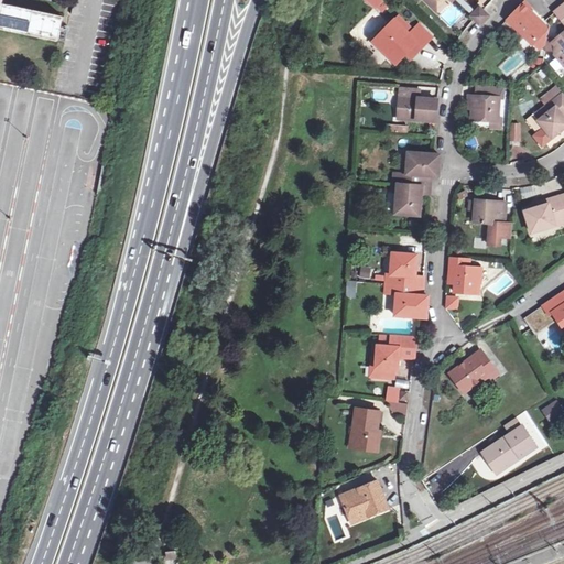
[(0,0),(0,28),(57,41),(63,17),(3,3),(3,0),(0,0)]
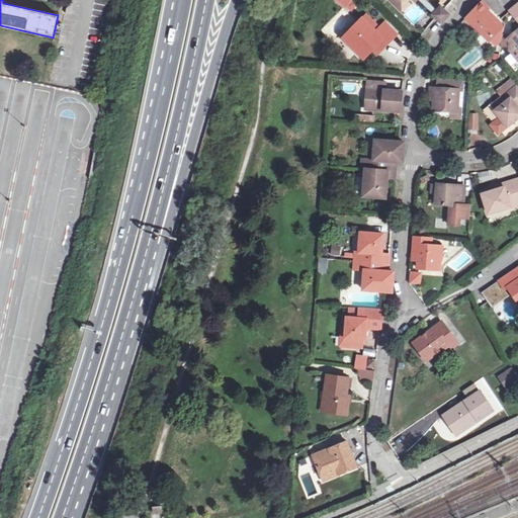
[(438,10),(427,0),(420,0),(434,13),(438,10)]
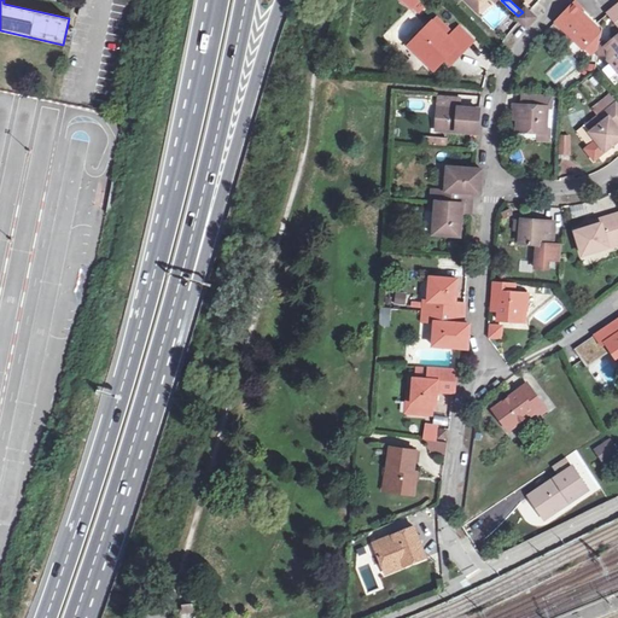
[(557,21),(584,47),(601,31),(579,10),(582,7),(576,0),(557,21)]
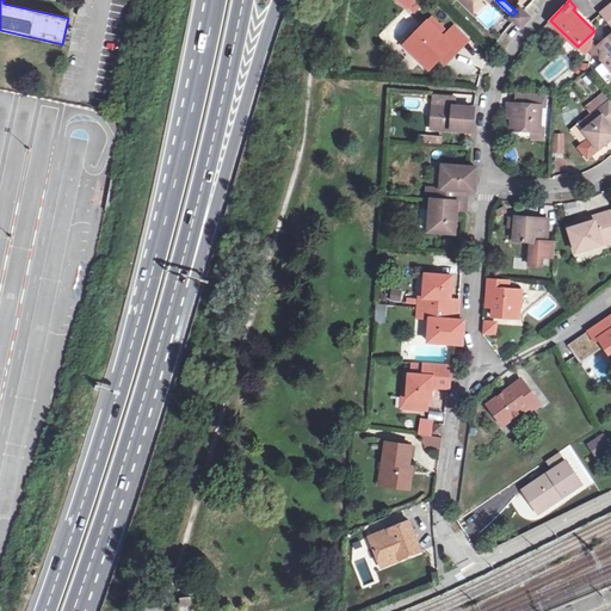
[(517,12),(512,16),(512,17),(522,26),(531,17),(522,7),(517,12)]
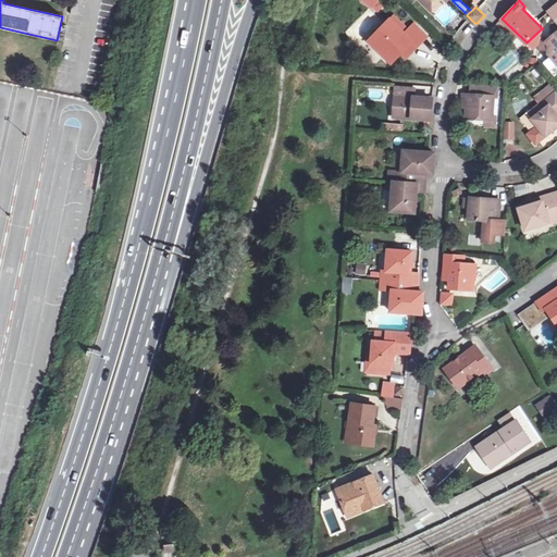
[(395,15),(391,20),(406,34),(409,29),(395,15)]
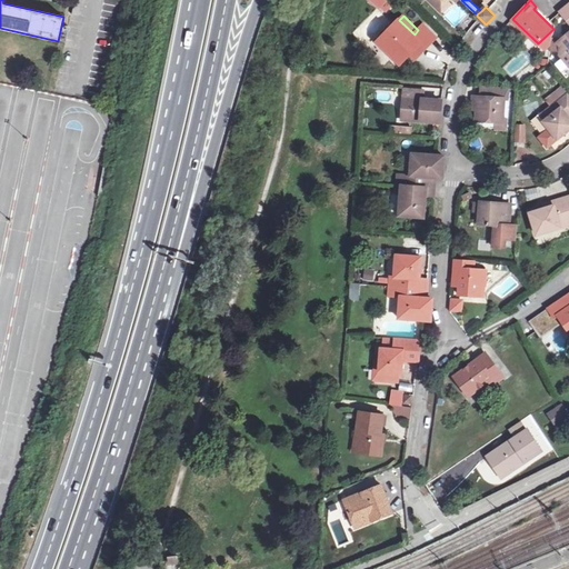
[(568,19),(568,20),(568,28),(565,32),(567,36),(563,39),(559,42),(561,46),(561,51),(561,55),(568,55),(568,19)]
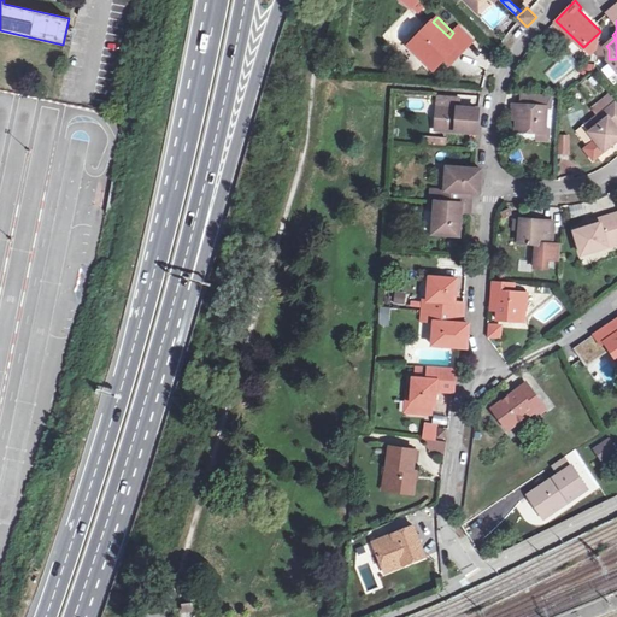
[(450,37),(433,22),(411,45),(435,68),(446,57),(452,63),(460,54),(454,48),(462,41),(468,47),(474,41),(459,27),(453,33),(450,37)]
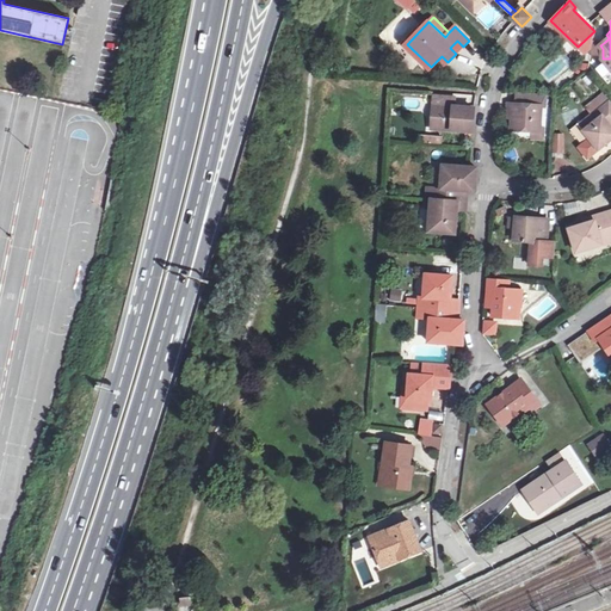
[(594,31),(578,47),(585,54),(591,48),(594,31)]
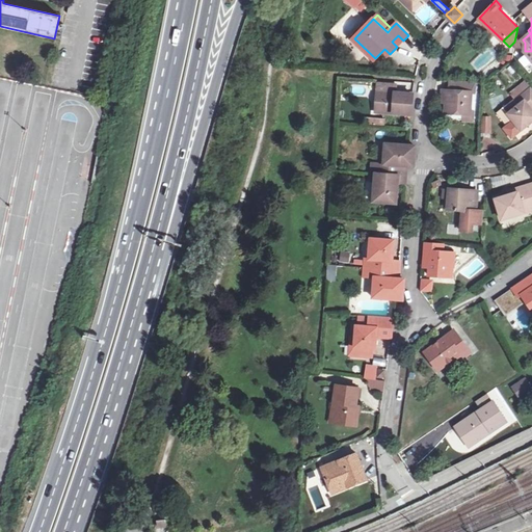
[(392,42),(397,47),(403,41),(398,35),(392,42)]
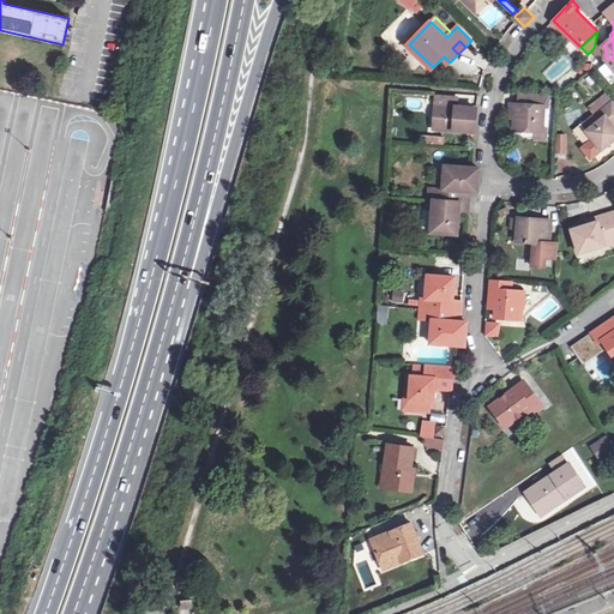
[(603,46),(608,42),(596,41),(594,55),(606,55),(606,49),(603,46)]
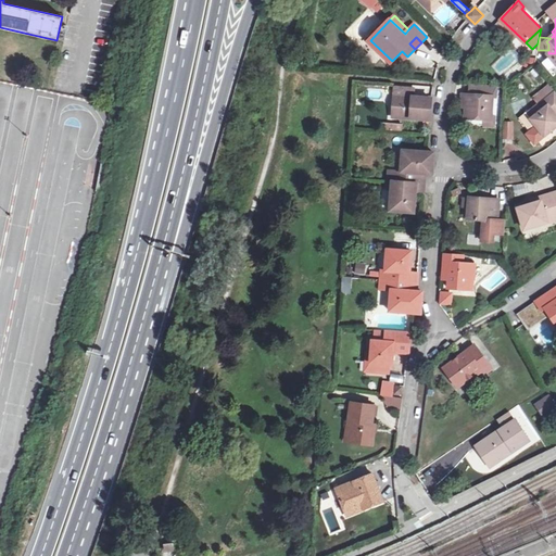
[(501,76),(518,59),(508,49),(491,66),(501,76)]
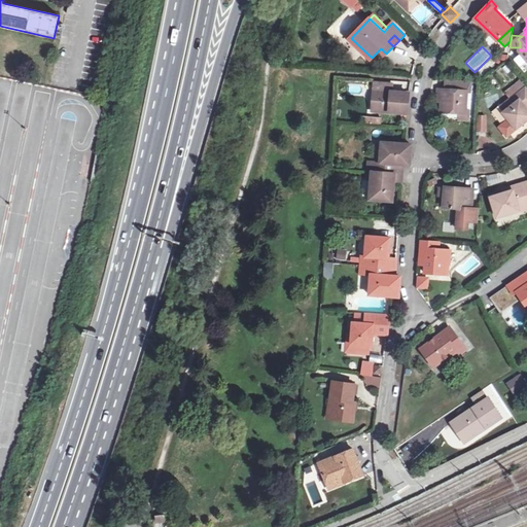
[(515,76),(507,66),(496,73),(503,83),(515,76)]
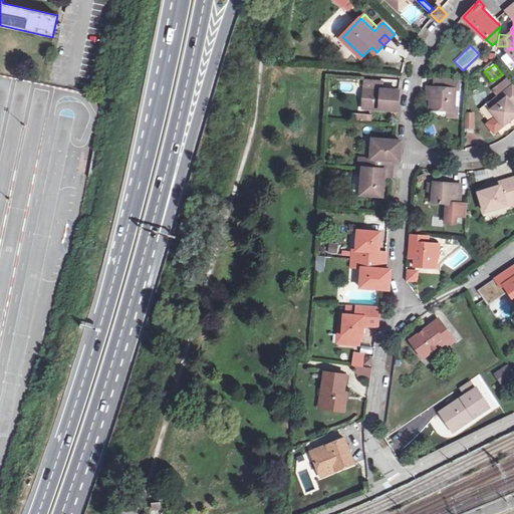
[(513,98),(513,84),(507,76),(500,82),(506,89),(498,96),(501,100),(491,109),(504,124),(513,116),(513,105),(511,101),(513,98)]
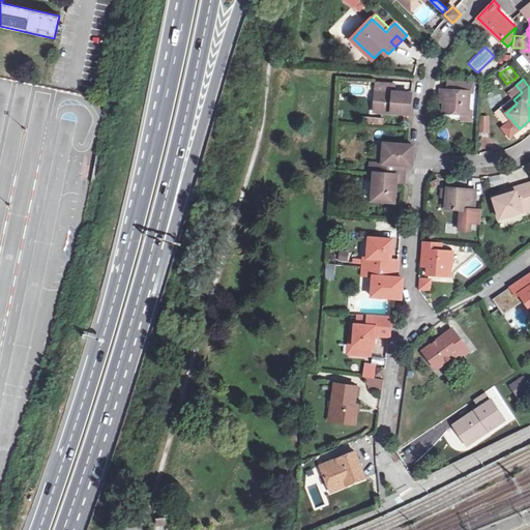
[(448,80),(448,90),(470,92),(475,92),(476,82),(448,80)]
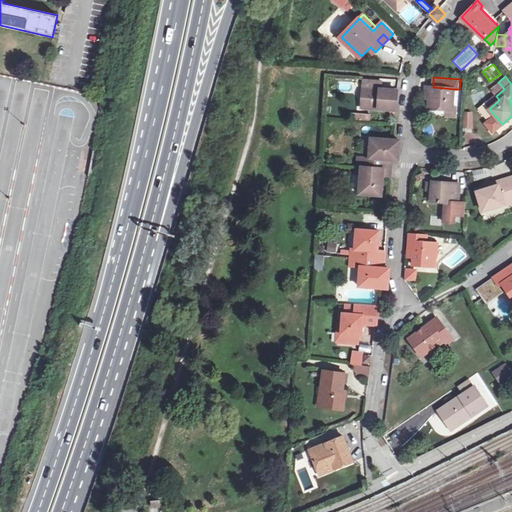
[(364,83),(363,88),(380,89),(381,81),(364,80),(364,83)]
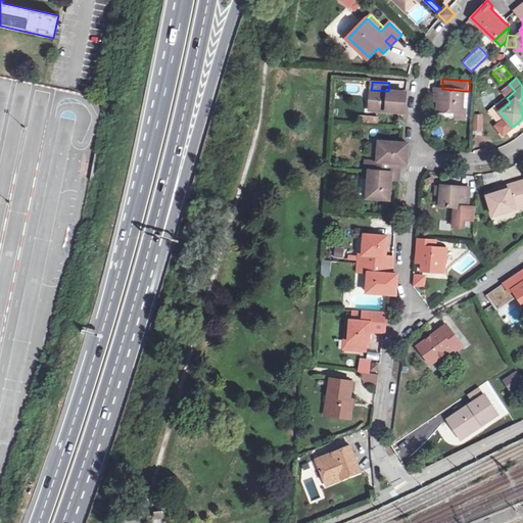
[(515,91),(509,84),(501,91),(506,97),(507,98),(515,91)]
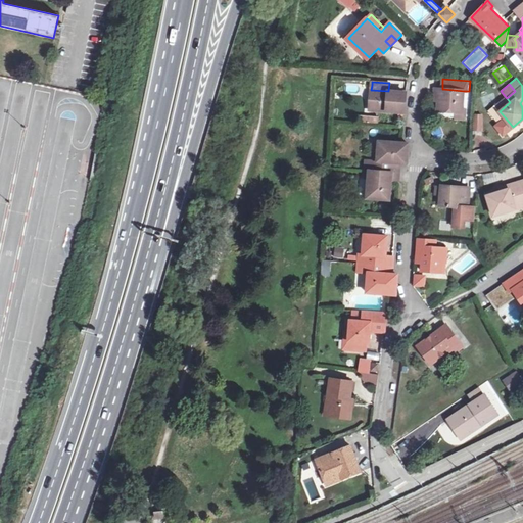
[(464,91),(442,89),(436,89),(435,97),(440,97),(440,101),(439,110),(457,111),(463,112),(463,109),(464,91)]
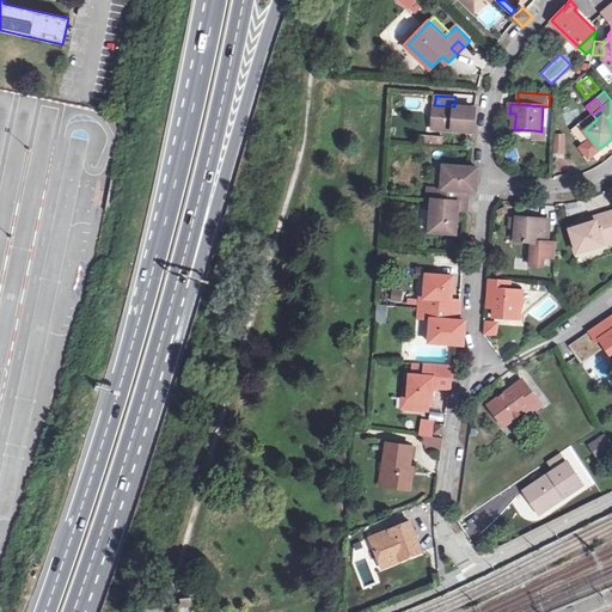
[(476,109),(454,106),(434,105),(433,129),(473,133),(476,109)]
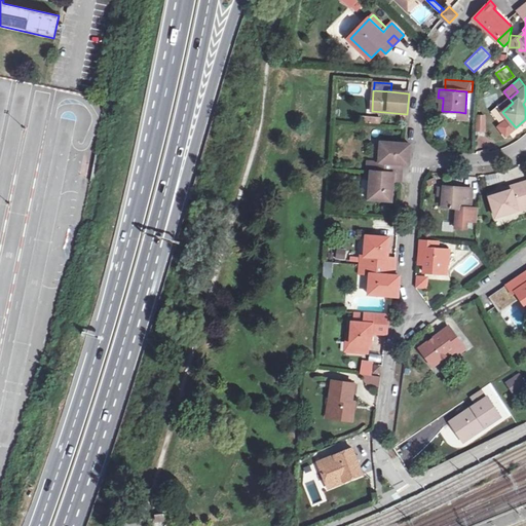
[(510,99),(509,98),(498,106),(502,112),(513,103),(510,99)]
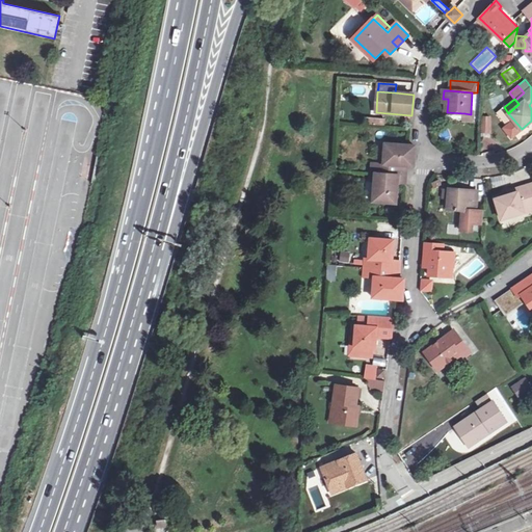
[(471,114),(464,113),(464,121),(475,121),(476,112),(471,111),(471,114)]
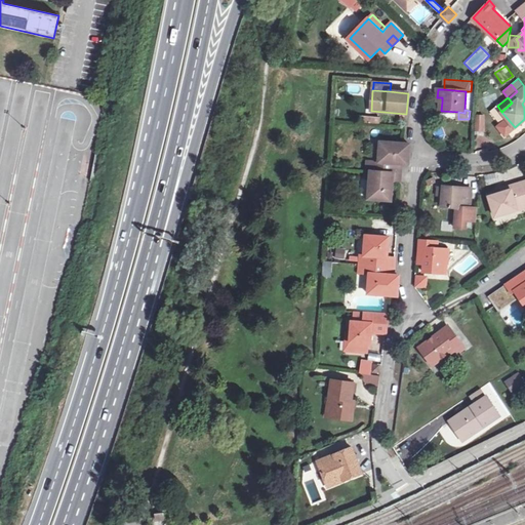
[(485,116),(477,115),(476,130),(484,131),(485,116)]
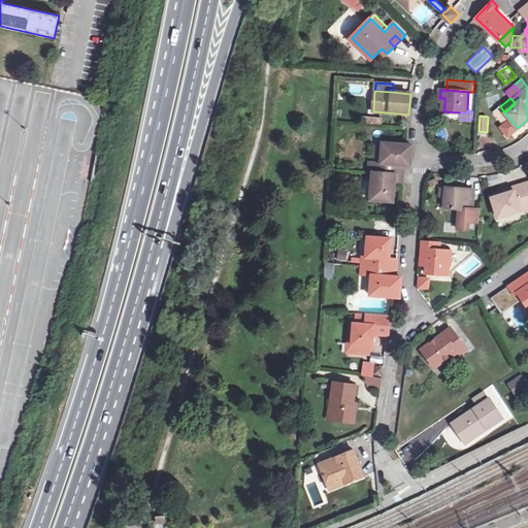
[(376,118),(363,117),(363,124),(375,125),(376,118)]
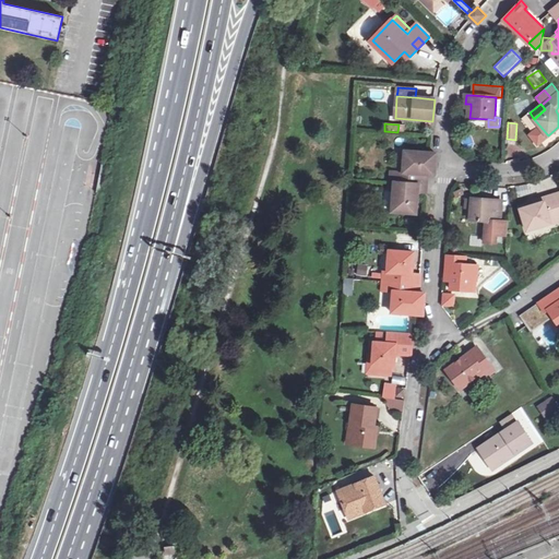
[(436,175),(437,153),(405,151),(404,171),(391,171),(390,181),(427,185),(428,174),(436,175)]
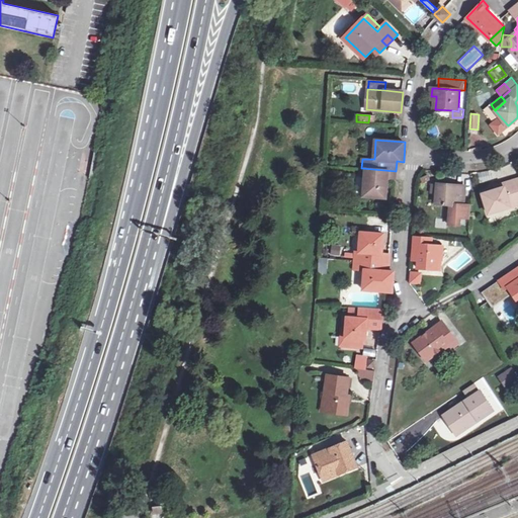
[(396,171),(361,168),(361,176),(365,176),(364,196),(386,197),(387,178),(396,178),(396,171)]
